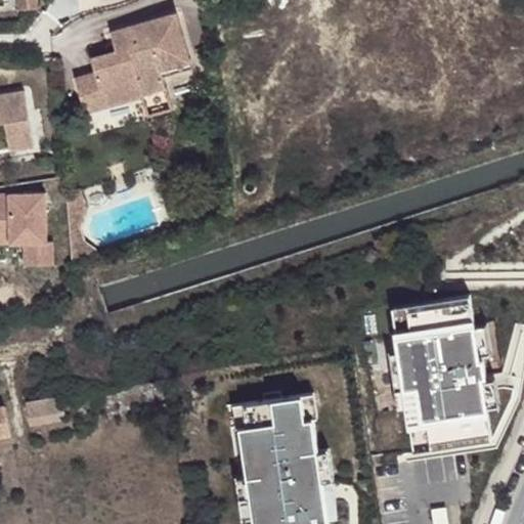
[(165,71),(194,63),(184,18),(131,31),(134,44),(121,47),(122,52),(97,57),(100,73),(79,77),(86,112),(110,107),(106,95),(167,83),(165,71)]
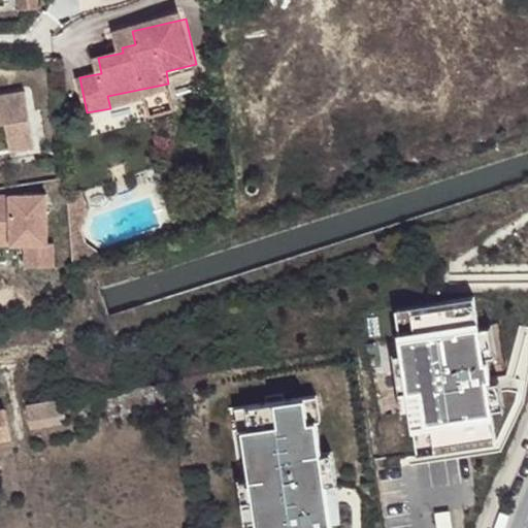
[(135,44),(132,31),(119,34),(122,47),(135,44)]
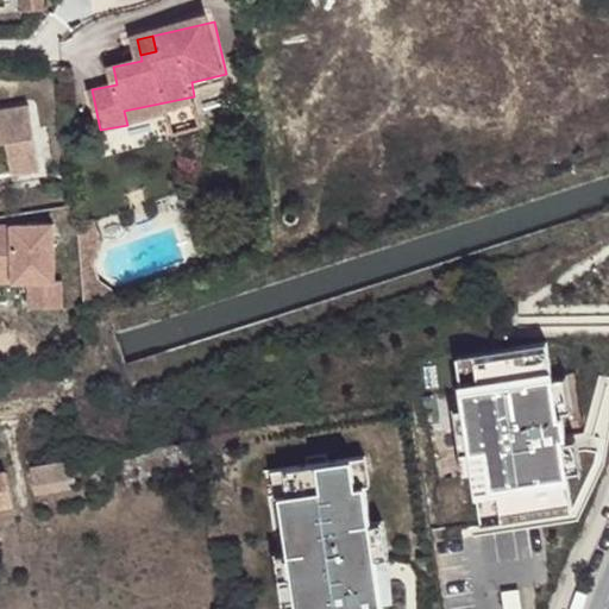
[(230,88),(226,74),(192,82),(194,96),(230,88)]
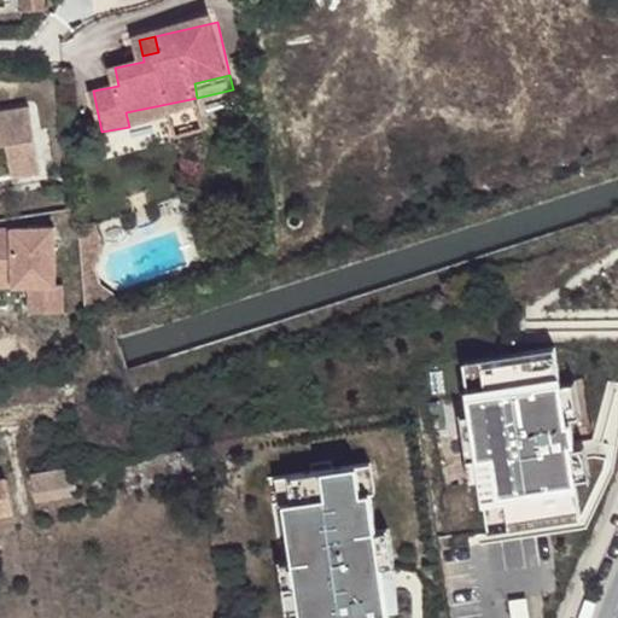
[(205,135),(197,98),(126,112),(129,127),(173,117),(178,140),(205,135)]
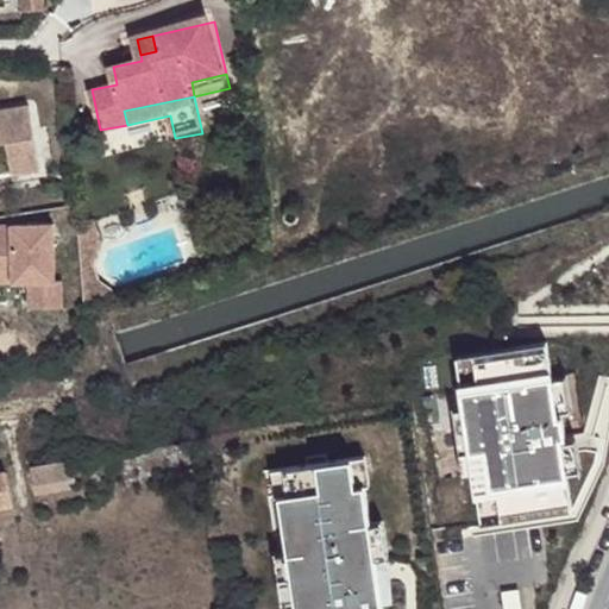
[(0,145),(5,144),(11,176),(42,171),(30,107),(0,112),(0,145)]
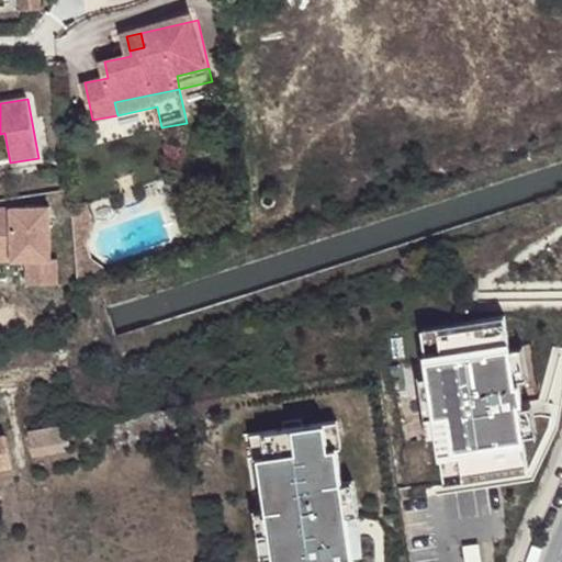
[(94,221),(88,202),(72,208),(78,279),(105,270),(103,262),(91,255),(87,240),(94,221)]
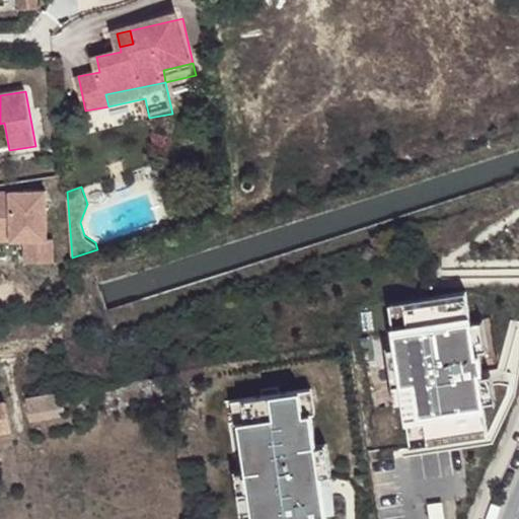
[(46,192),(0,191),(0,239),(24,239),(25,262),(54,261),(53,238),(48,238),(46,192)]
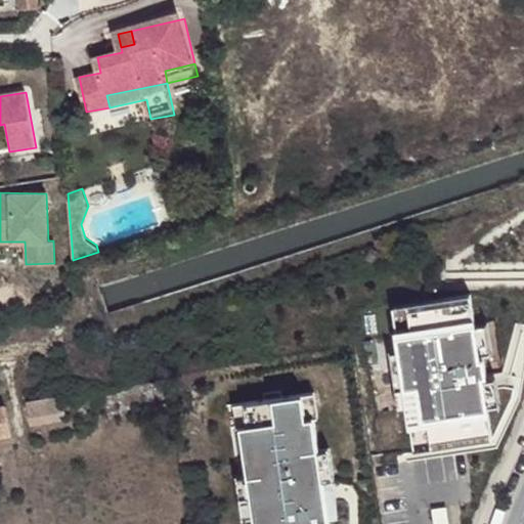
[(172,215),(181,213),(176,192),(167,194),(172,215)]
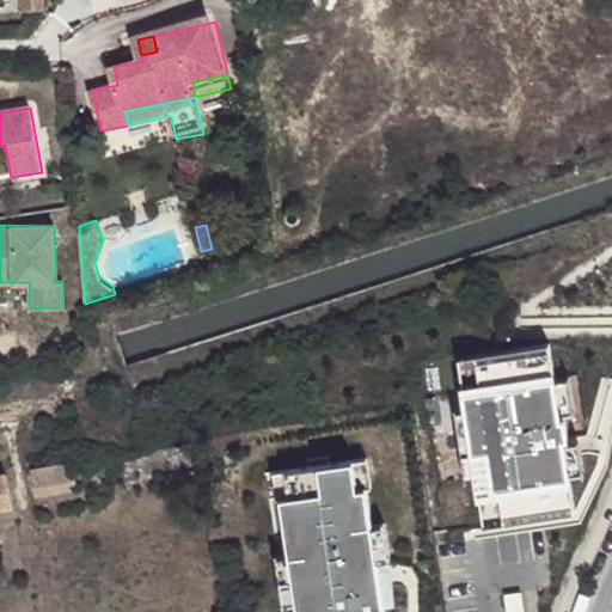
[(551,348),(531,352),(537,385),(557,381),(551,348)]
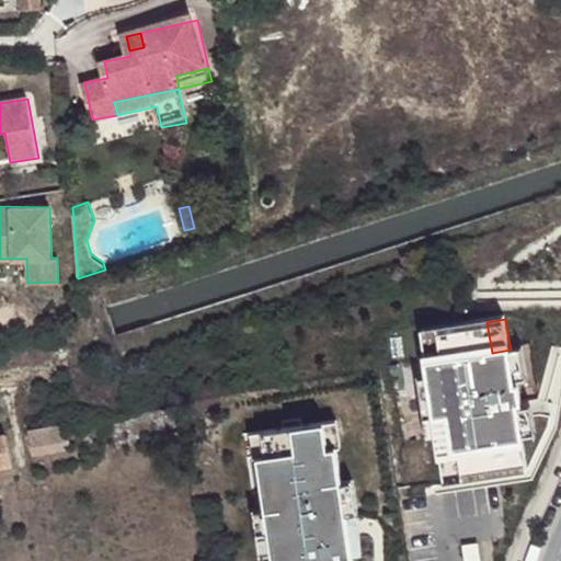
[(433,399),(428,399),(432,418),(436,418),(436,421),(442,451),(447,485),(514,474),(508,444),(525,441),(511,350),(492,353),(487,322),(422,332),(427,366),(432,393),(433,399)]
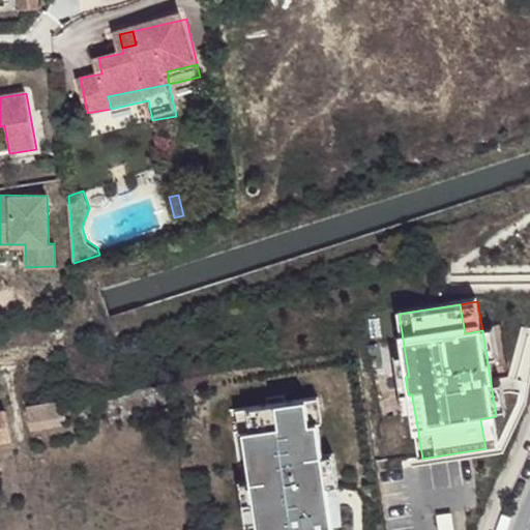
[(493,342),(484,344),(494,402),(502,401),(493,342)]
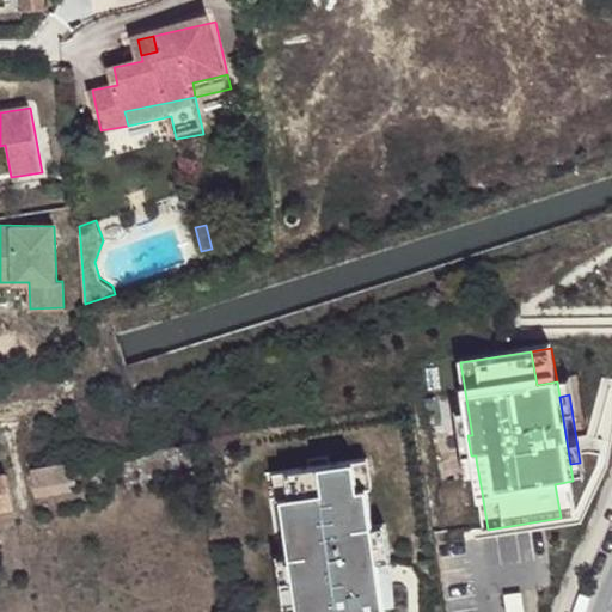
[(471,429),(466,399),(452,402),(457,432),(471,429)]
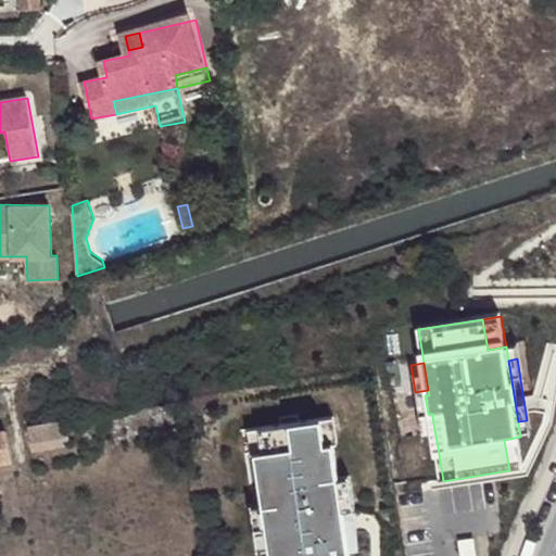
[(64,421),(58,422),(27,428),(32,450),(92,438),(91,433),(104,430),(101,414),(64,421)]
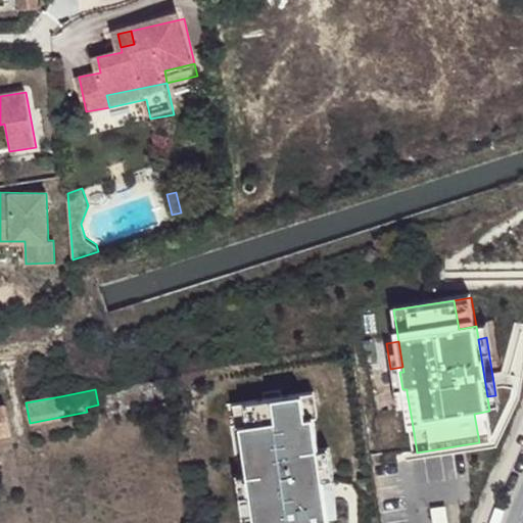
[(412,421),(407,392),(394,394),(398,423),(412,421)]
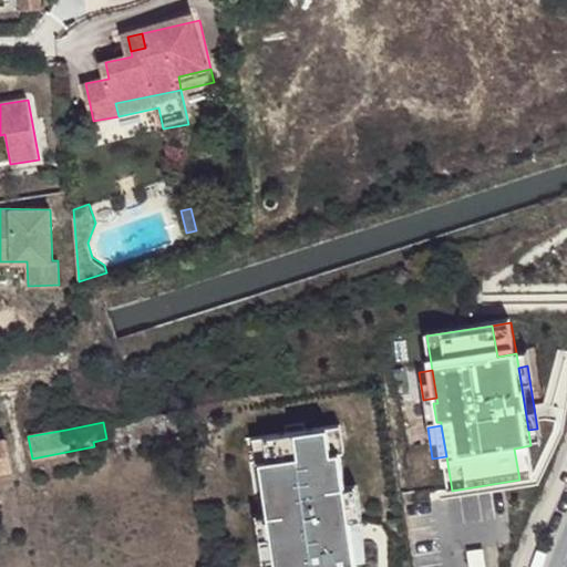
[(336,460),(328,461),(325,435),(301,440),(300,432),(281,435),(282,442),(263,445),(266,468),(257,471),(272,566),(357,566),(354,550),(338,553),(336,536),(348,534),(347,528),(341,495),(336,460)]
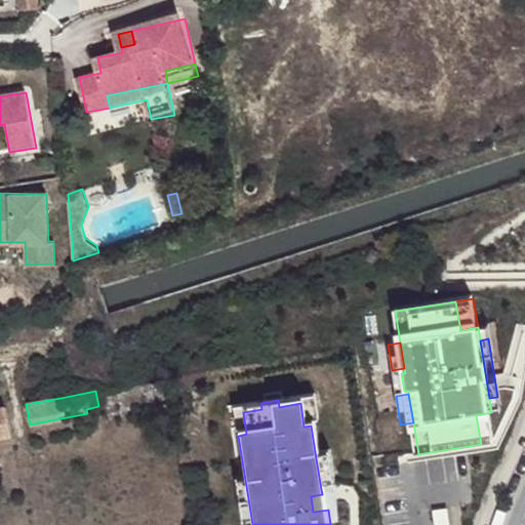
[(312,402),(300,403),(304,427),(311,426),(315,425),(312,402)]
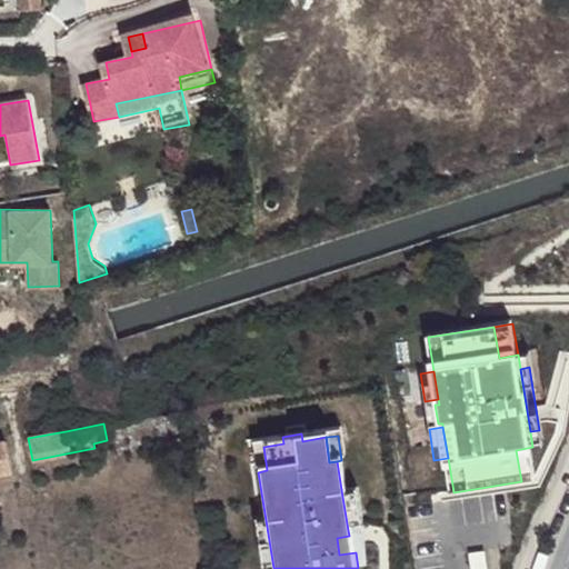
[(0,469),(11,468),(6,441),(0,441),(0,469)]
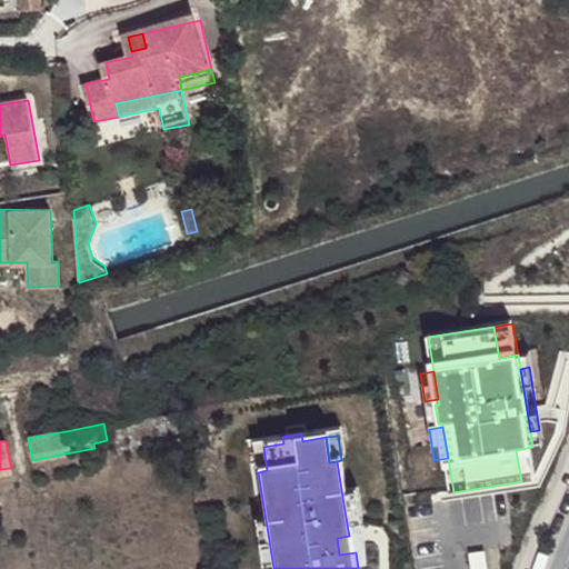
[(537,479),(532,447),(516,450),(521,481),(537,479)]
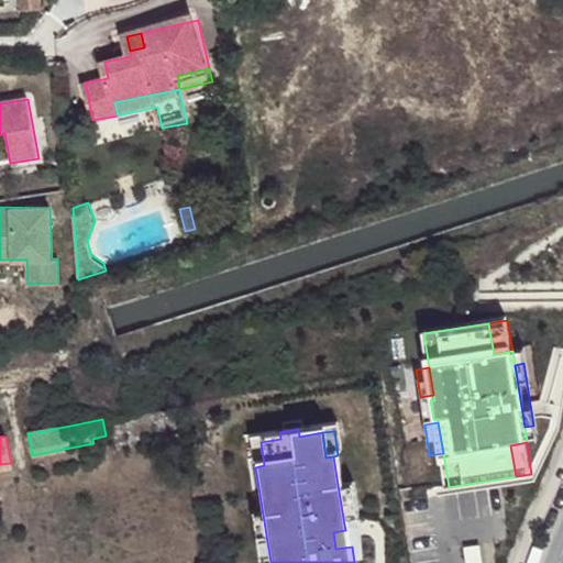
[(339,492),(344,525),(355,522),(351,490),(339,492)]
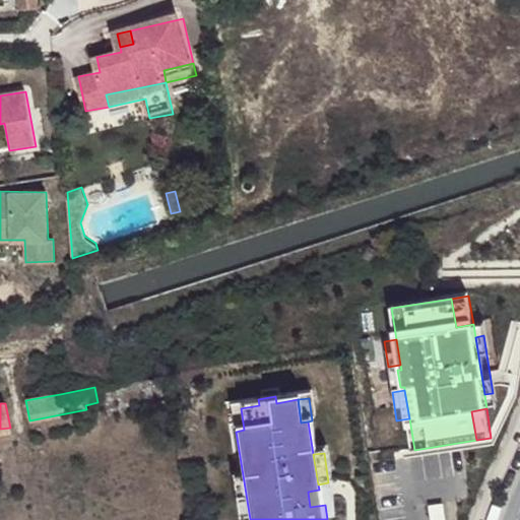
[(319,490),(308,492),(310,507),(325,505),(323,489),(319,490)]
